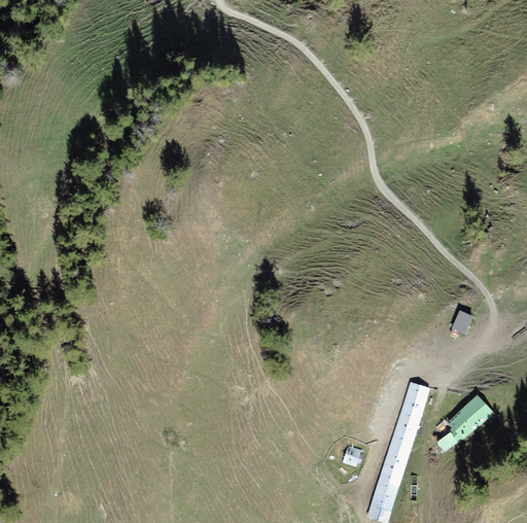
[(459,304),(452,322),(466,328),(473,310),(459,304)]
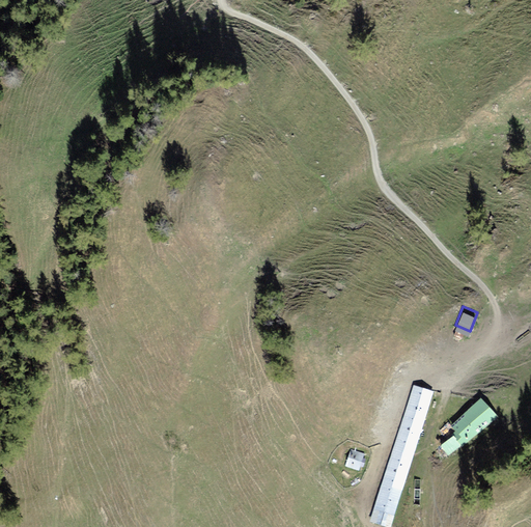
[(432,391),(413,385),(374,507),(394,514),(432,391)]
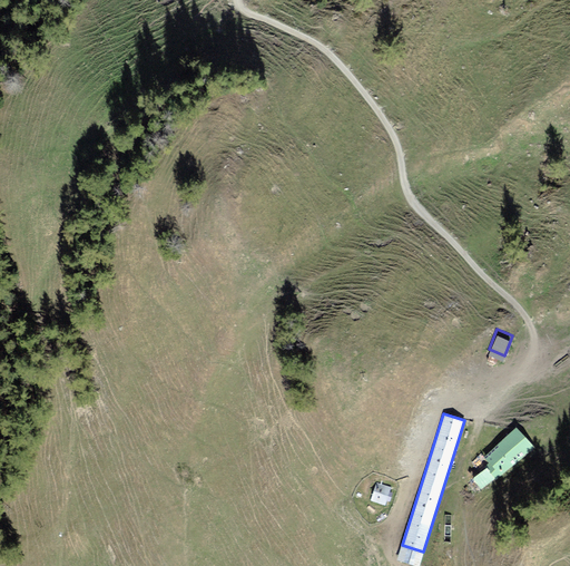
[(517,426),(484,455),(502,476),(536,447),(517,426)]
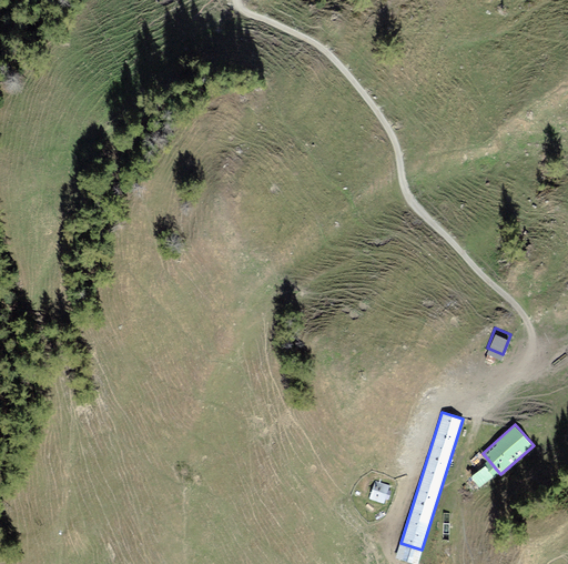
[(474,474),(482,484),(496,474),(487,463),(474,474)]
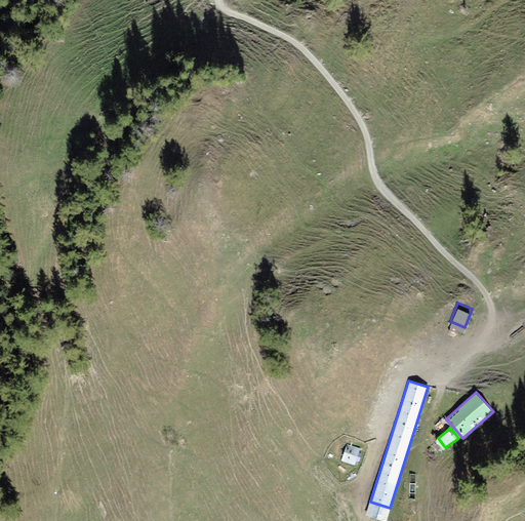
[(339,457),(354,463),(360,448),(346,442),(339,457)]
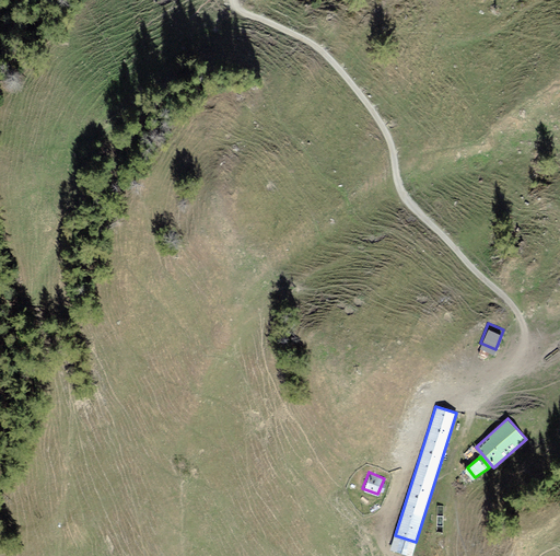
All buildings are outlined.
